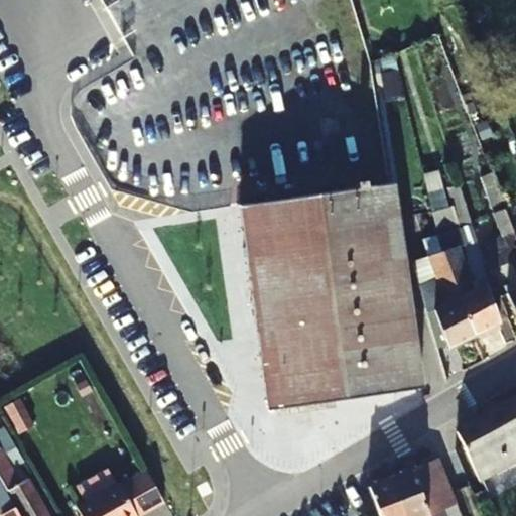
[(515,177),(511,164),(490,174),(503,209),(512,231),(515,229),(515,177)]
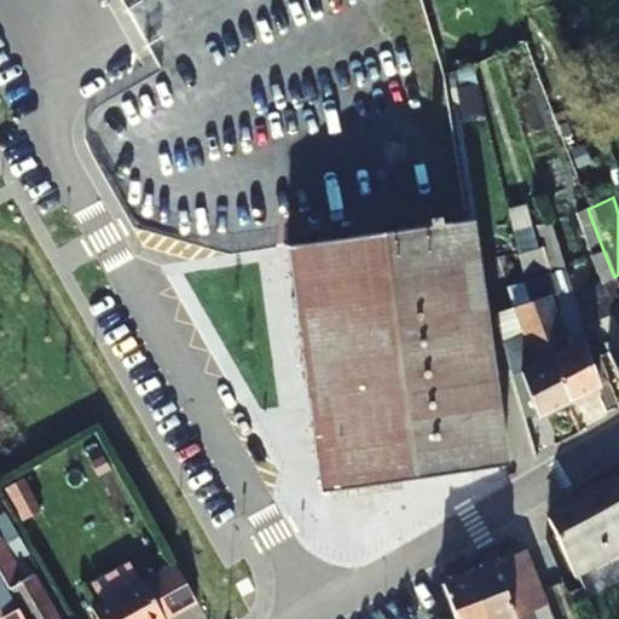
[(504,467),(474,265),(469,223),(463,224),(288,249),(322,492),(403,479),(484,469),(504,467)]
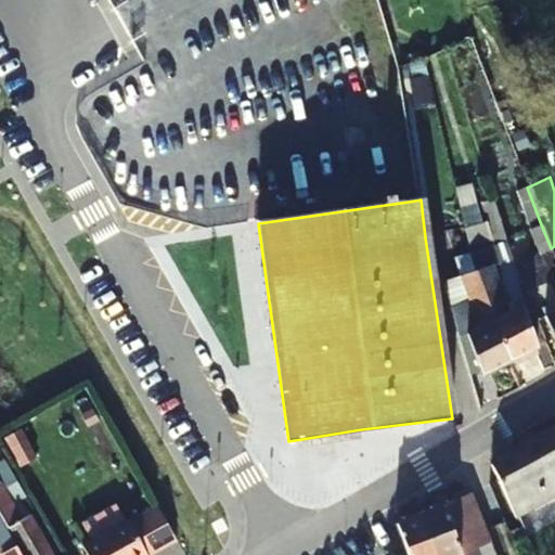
[(463,227),(466,243),(476,240),(487,237),(483,223),(463,227)]
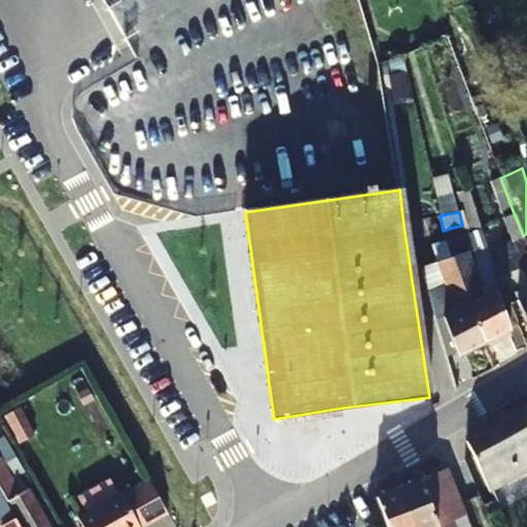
[(526,247),(525,242),(523,236),(514,213),(502,218),(516,254),(505,258),(506,261),(499,264),(502,273),(524,267),(526,275),(526,297),(518,302),(526,327),(526,247)]
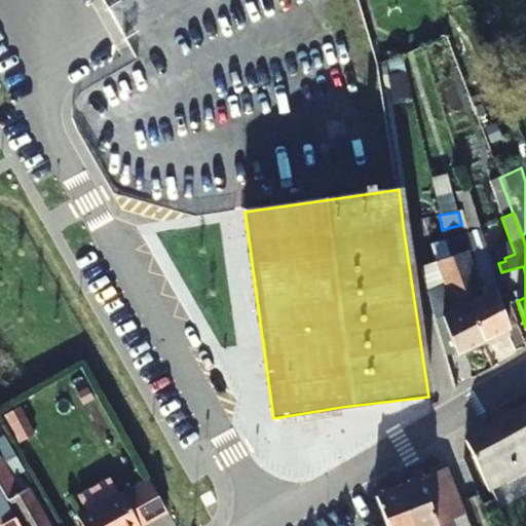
[(455,243),(451,227),(442,230),(446,246),(455,243)]
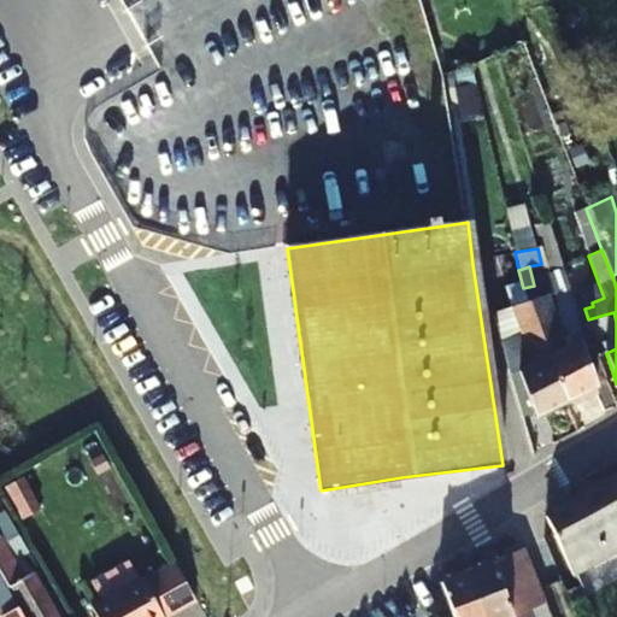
[(538,299),(534,286),(523,288),(527,304),(566,403),(593,389),(571,342),(564,347),(545,295),(538,299)]
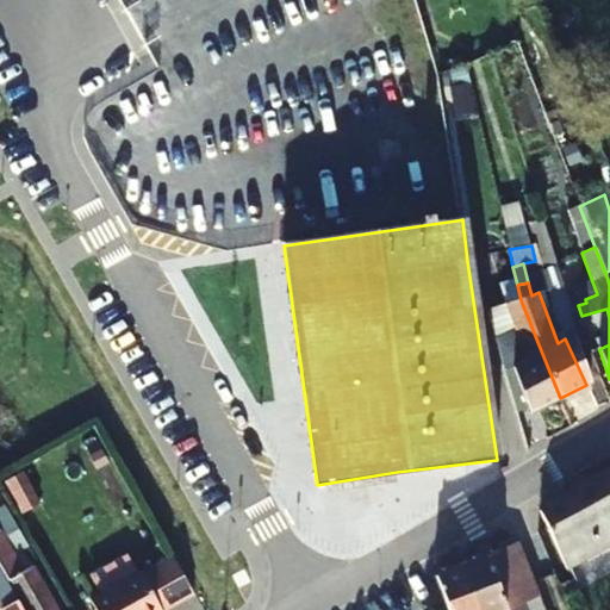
[(511,371),(526,416),(560,398),(521,300),(505,306),(526,362),(511,371)]
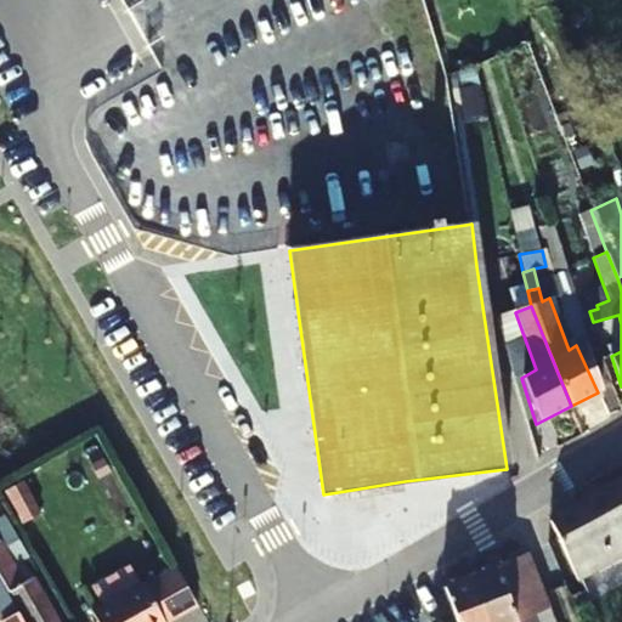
[(610,385),(592,338),(576,345),(598,393),(610,385)]
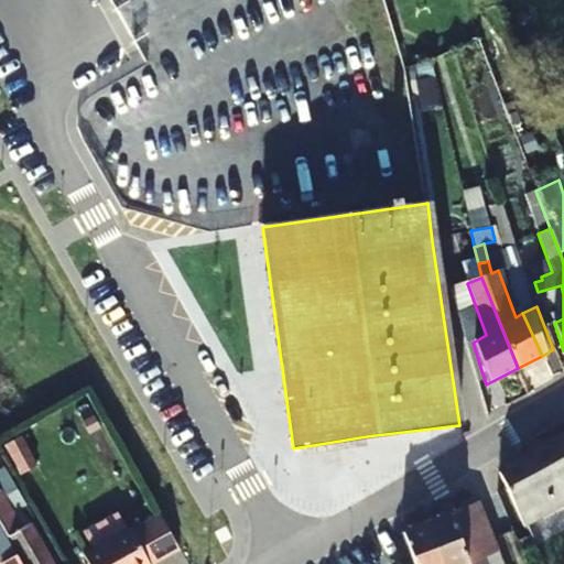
[(563,502),(563,434),(499,473),(527,527),(563,502)]
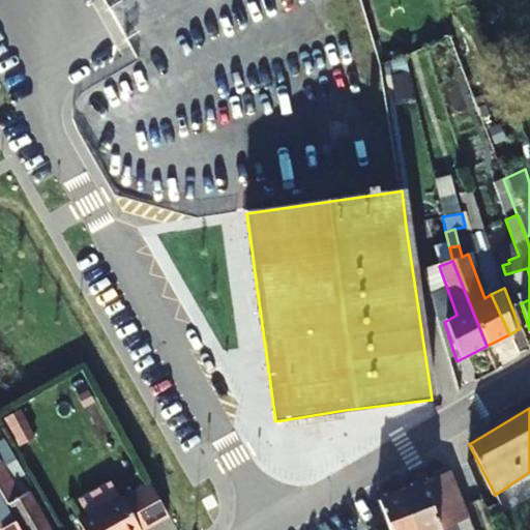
[(16,442),(26,438),(15,412),(4,416),(16,442)]
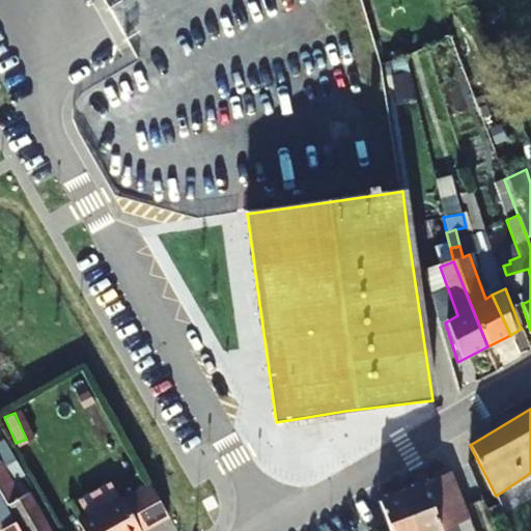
[(20,530),(47,530),(24,491),(17,494),(0,465),(0,496),(10,513),(20,530)]
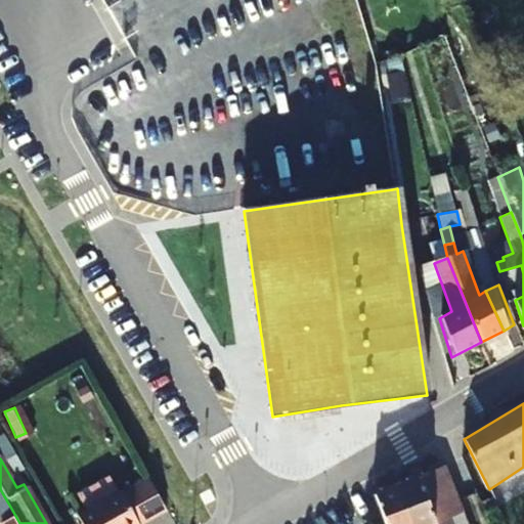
[(416,467),(396,478),(412,523),(435,523),(437,523),(420,478),(416,467)]
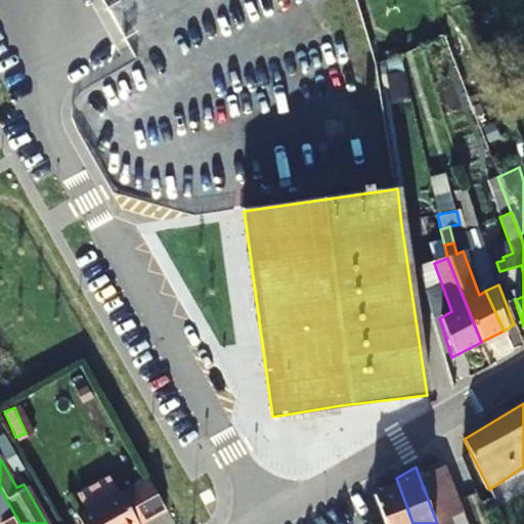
[(437,523),(456,523),(455,523),(446,523),(445,520),(461,514),(443,470),(420,478),(437,523)]
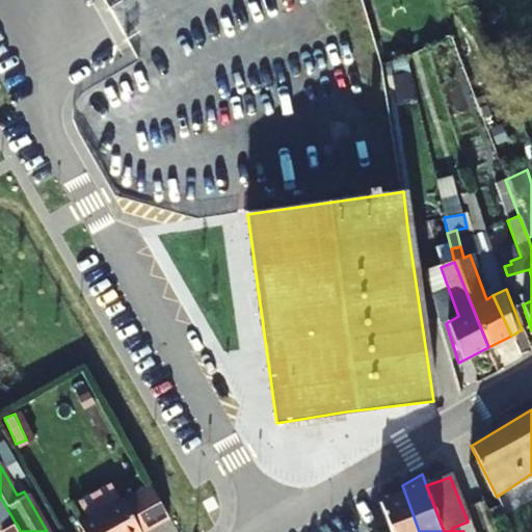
[(153,531),(173,522),(151,485),(122,503),(139,531),(153,531)]
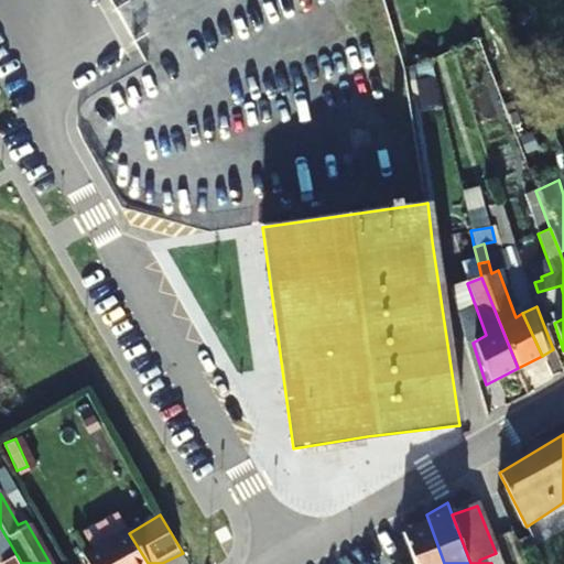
[(444,563),(426,514),(401,529),(413,563),(444,563)]
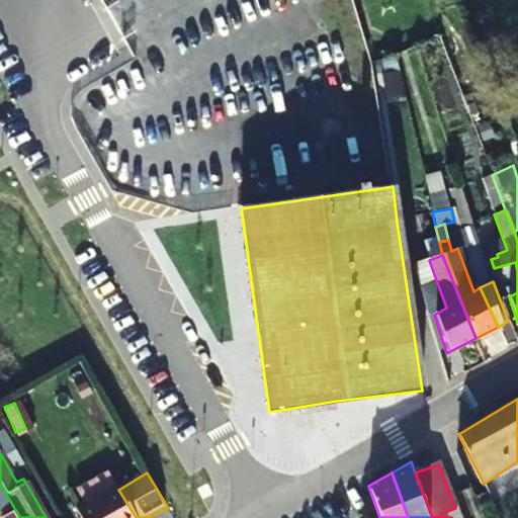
[(504,473),(485,484),(493,499),(512,489),(504,473)]
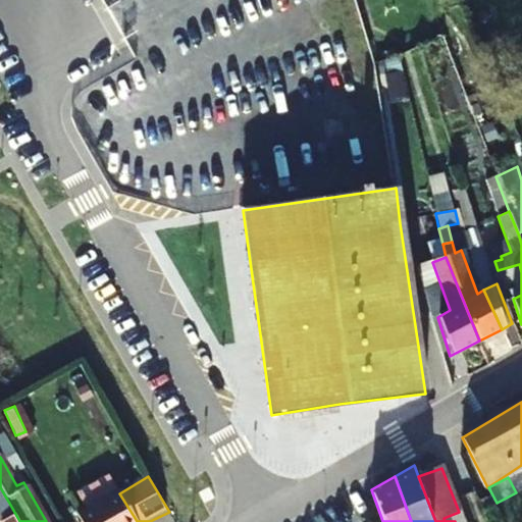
[(137,521),(119,493),(86,514),(90,521),(137,521)]
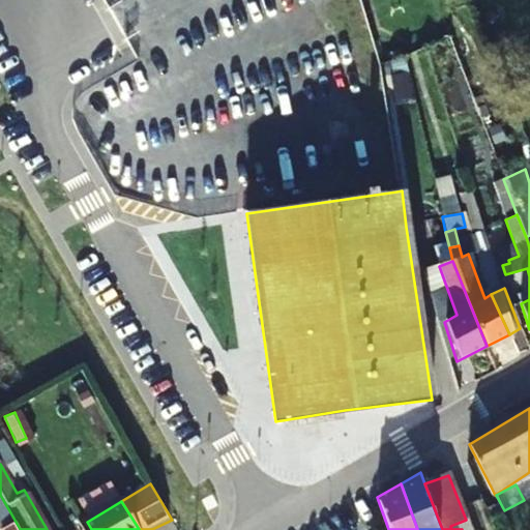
[(20,529),(10,512),(0,518),(0,529),(20,529)]
